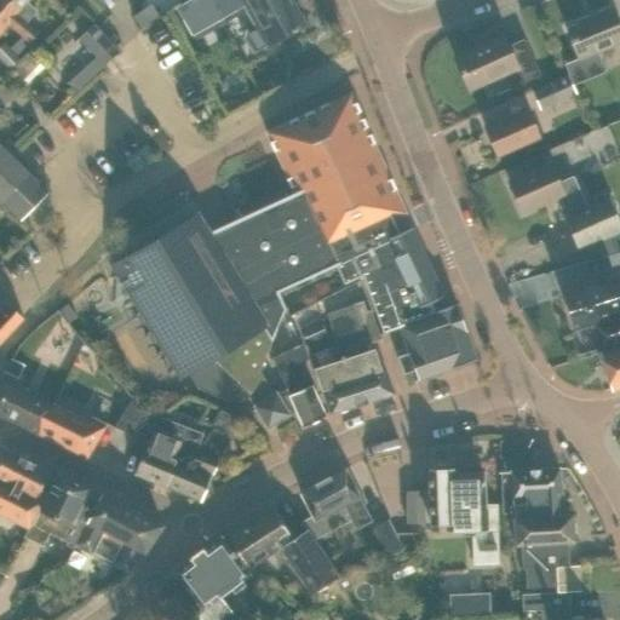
[(22,11),(6,0),(0,0),(0,34),(9,24),(29,42),(38,33),(27,23),(35,13),(27,5),(22,11)]
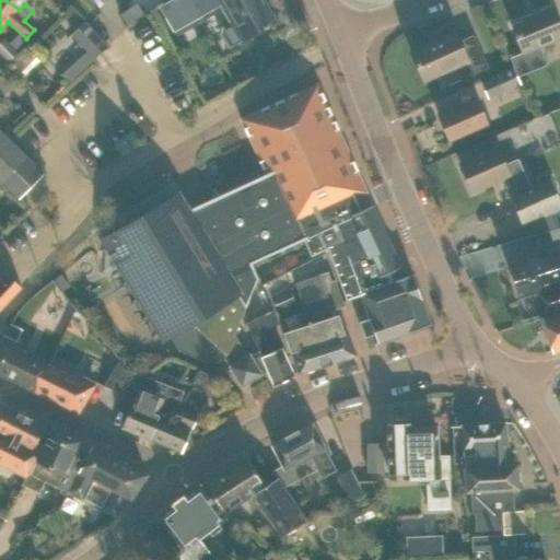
[(6,0),(20,10),(24,4),(27,0),(6,0)]
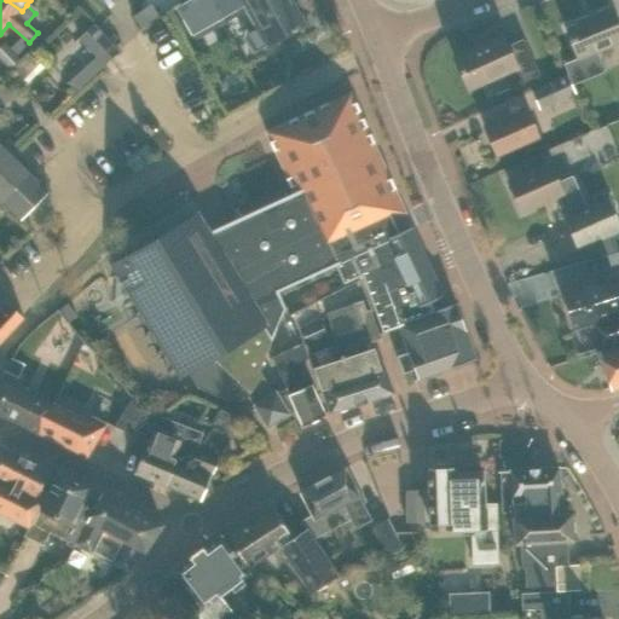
[(246,5),(256,27),(247,32),(244,40),(253,53),(278,40),(305,25),(291,0),(289,3),(287,0),(189,0),(175,7),(192,35),(224,17),(246,5)]
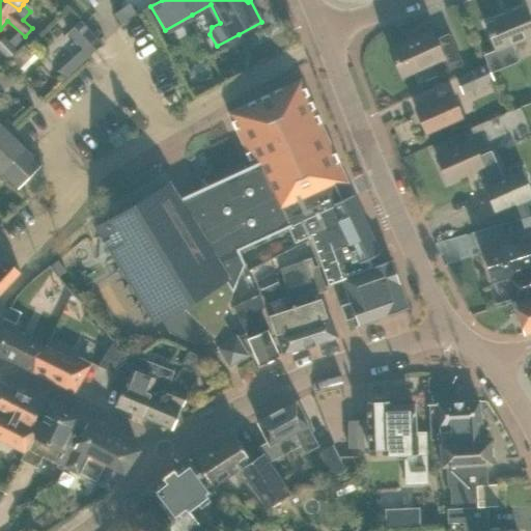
[(121,24),(136,15),(129,4),(115,15),(121,24)]
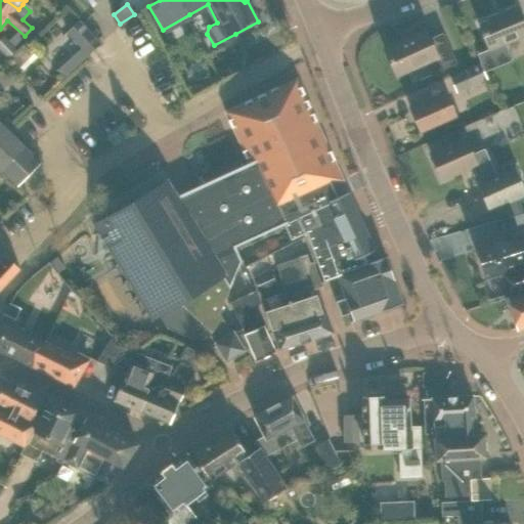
[(523,17),(519,5),(486,18),(487,20),(480,24),(484,33),(482,34),(489,51),(523,36),(523,17)]
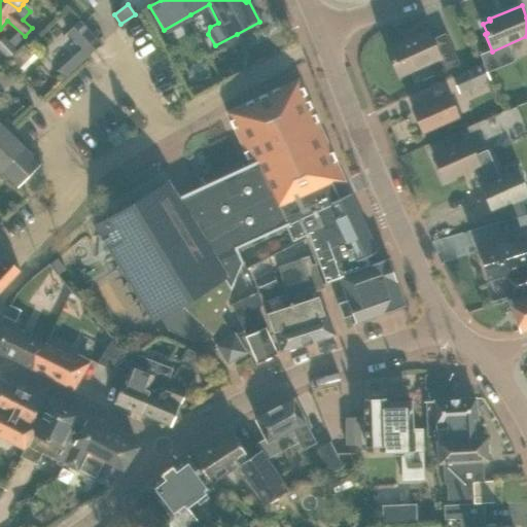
[(80,22),(68,32),(82,48),(89,55),(90,56),(101,44),(80,22)]
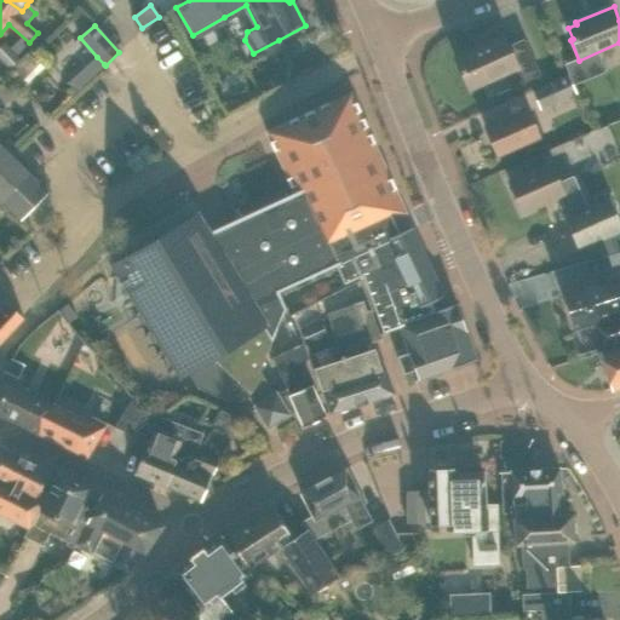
[(504,35),(455,58),(471,92),(505,76),(510,90),(541,75),(526,40),(523,40),(509,46),(504,35)]
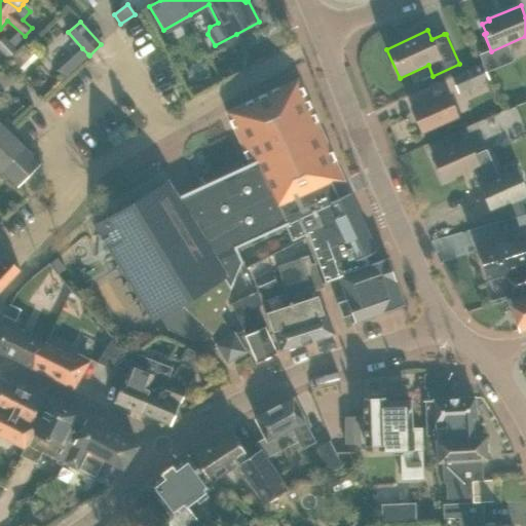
[(0,39),(0,49),(7,57),(9,59),(17,50),(3,36),(0,39)]
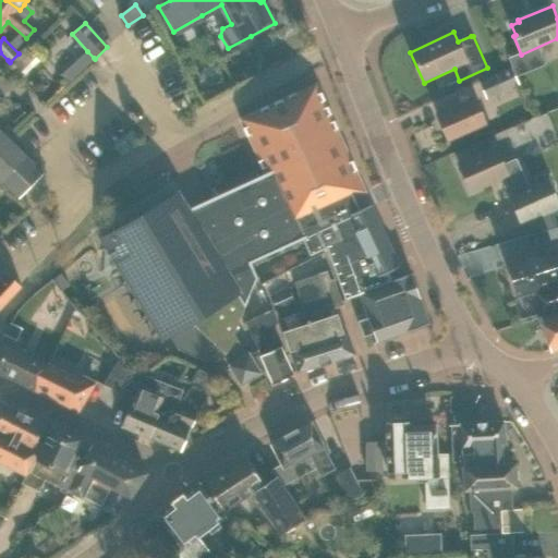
[(69,82),(94,58),(87,51),(61,74),(69,82)]
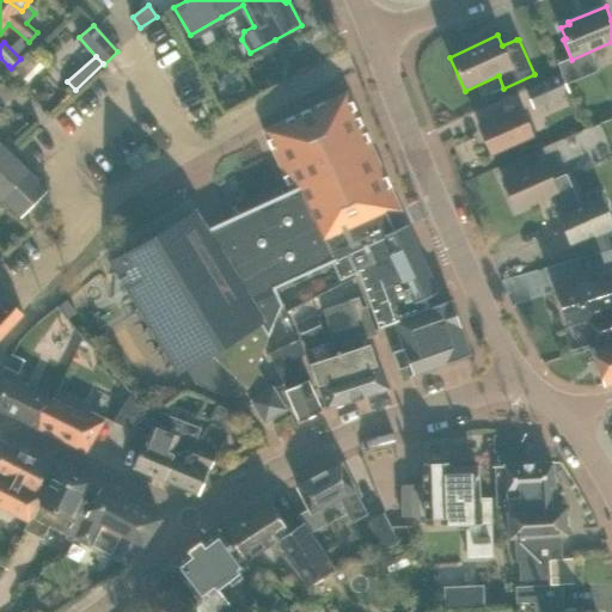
[(527,89),(537,108),(569,92),(560,73),(527,89)]
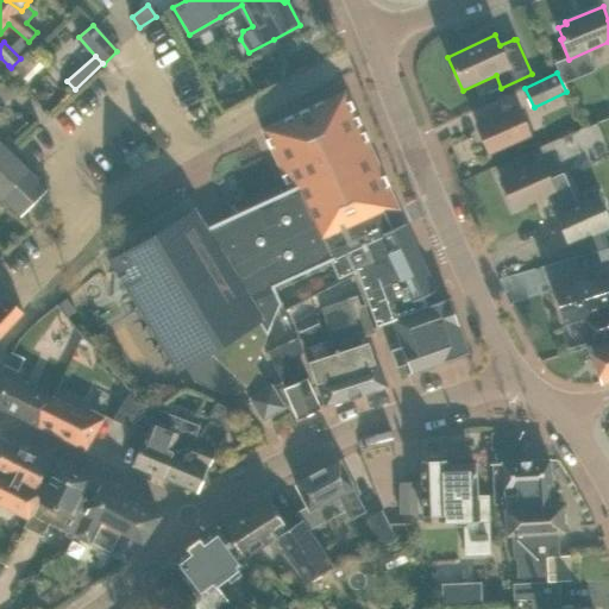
[(345,93),(263,131),(290,190),(316,248),(388,215),(399,209),(345,93)]
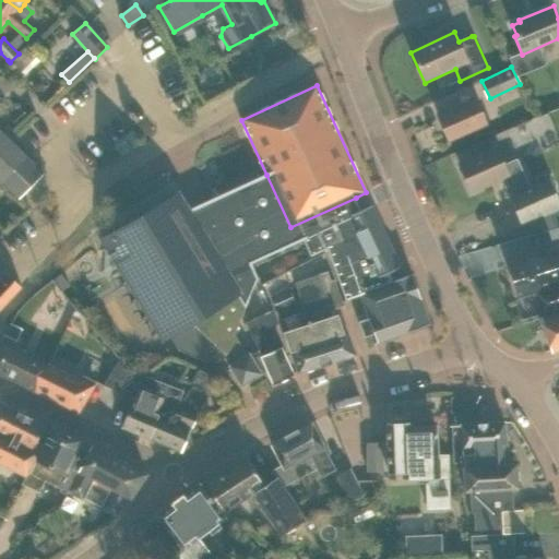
[(475,97),(437,115),(449,142),(487,125),(475,97)]
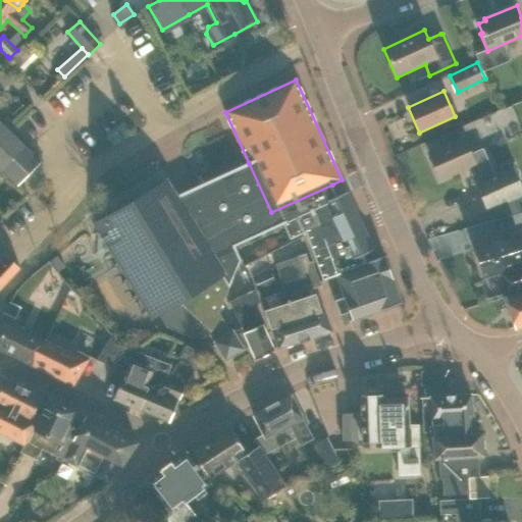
[(0,168),(3,172),(27,148),(0,122),(0,168)]
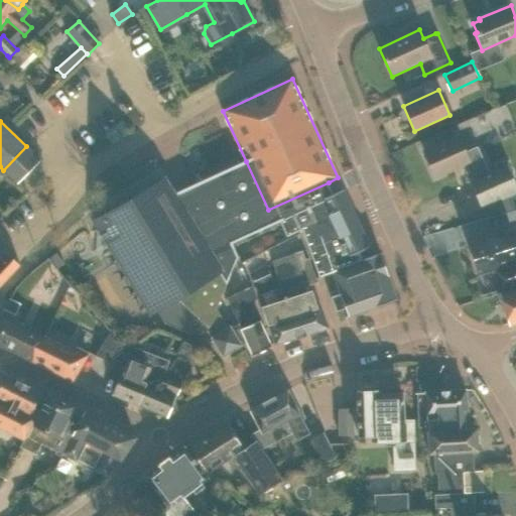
[(466,163),(470,171),(485,165),(478,148),(481,147),(474,132),(460,139),(459,137),(423,152),(434,177),(466,163)]
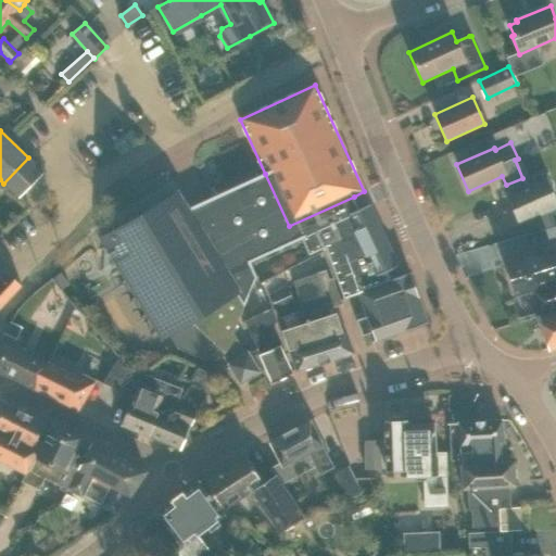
[(177,194),(103,239),(106,245),(162,335),(167,332),(177,348),(206,362),(219,346),(224,350),(230,362),(227,364),(240,386),(261,373),(266,369),(260,356),(257,349),(250,354),(248,351),(244,353),(232,333),(256,278),(257,277),(250,262),(301,239),(301,237),(359,210),(354,197),(289,226),(265,174),(262,175),(190,207),(186,210),(177,194)]
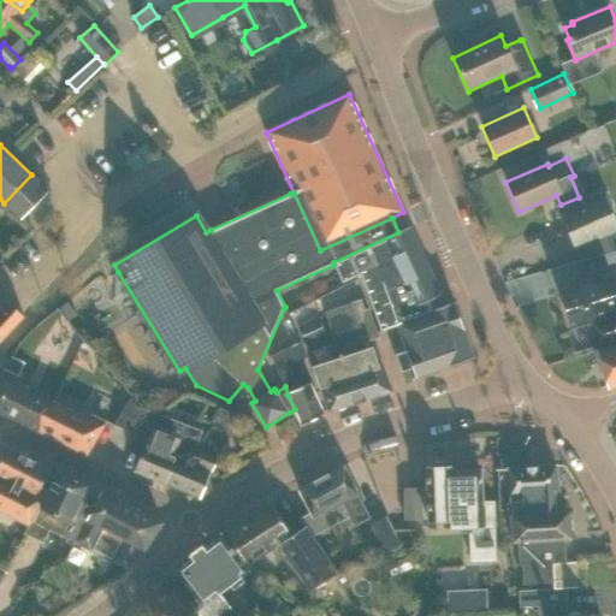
[(582,206),(579,197),(561,205),(564,213),(561,215),(575,249),(615,231),(615,220),(605,196),(582,206)]
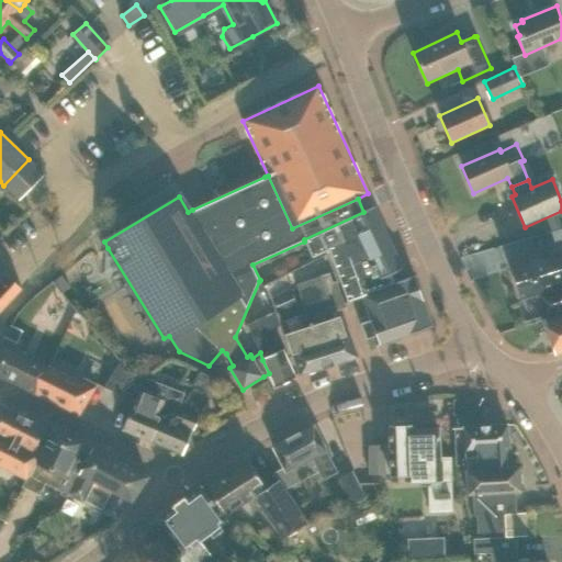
[(363,212),(304,239),(304,242),(312,258),(329,250),(347,303),(362,298),(370,319),(360,324),(366,340),(377,336),(379,345),(408,334),(409,335),(431,326),(428,317),(423,301),(415,278),(414,276),(394,283),(391,273),(402,269),(373,206),(363,212)]
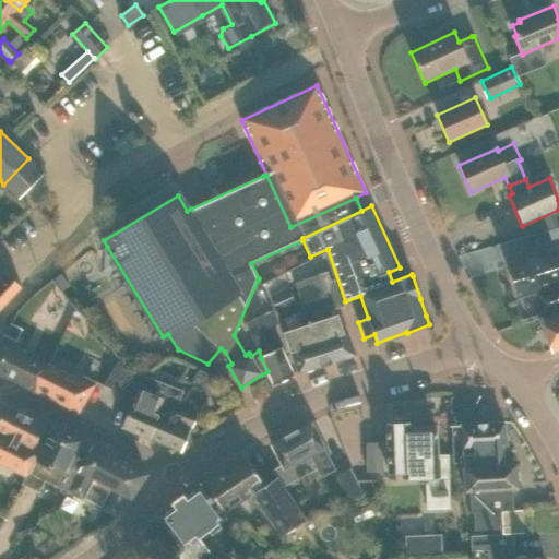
[(558,263),(555,250),(509,263),(519,297),(535,293),(537,301),(543,318),(558,312),(558,263)]
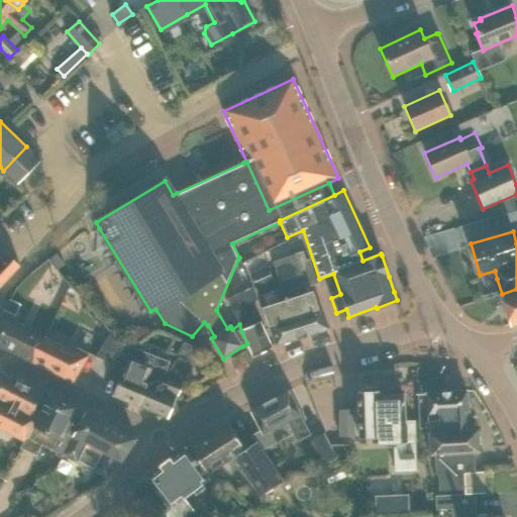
[(306,286),(318,282),(310,259),(309,260),(306,261),(303,251),(273,262),(286,301),(264,308),(276,345),(328,329),(321,308),(318,309),(312,292),(308,294),(306,286)]
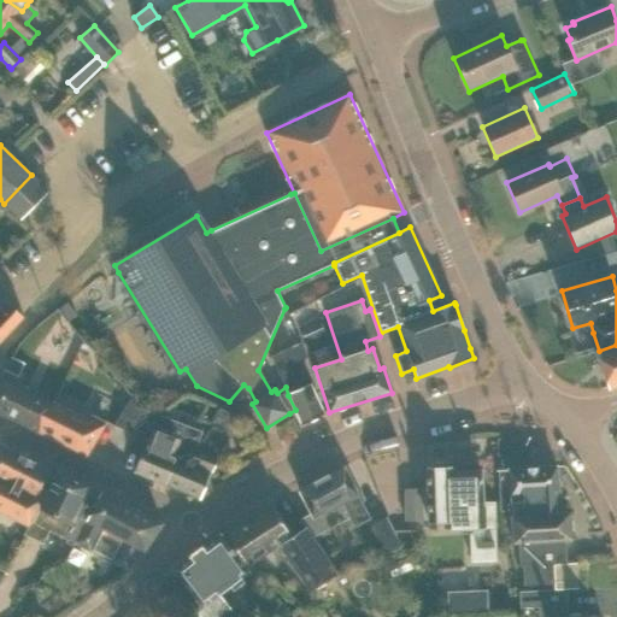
[(0,313),(0,341),(23,317),(9,304),(0,313)]
